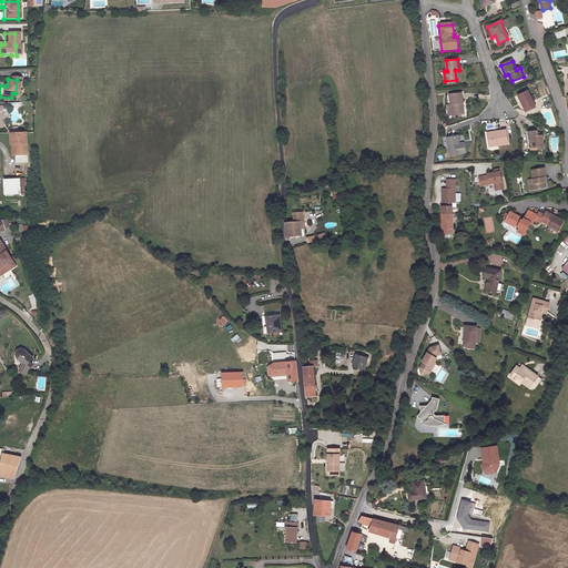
[(529,91),(518,95),(525,112),(535,109),(529,91)]
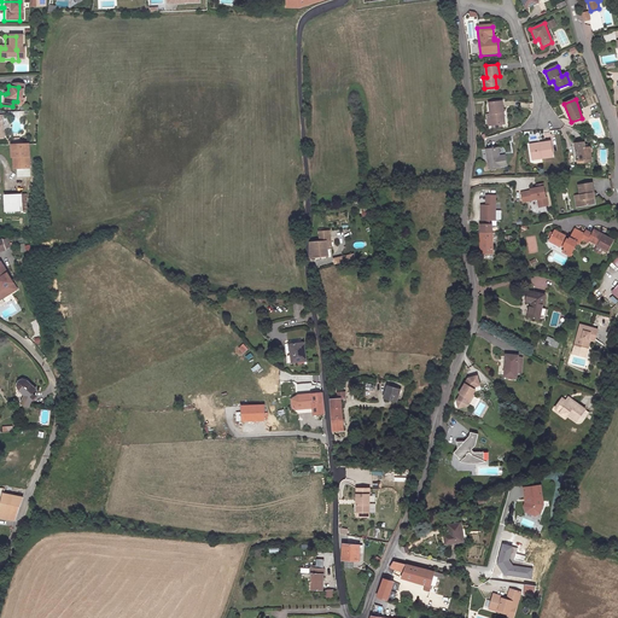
[(487,104),(489,124),(503,123),(502,114),(505,112),(502,101),(487,104)]
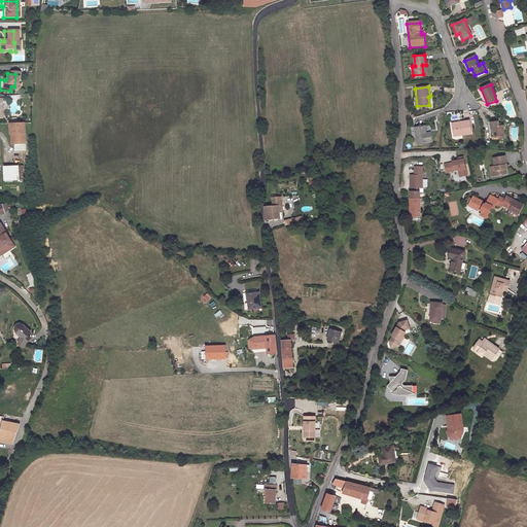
[(454,136),(471,133),(469,120),(461,121),(462,124),(452,125),(454,136)]
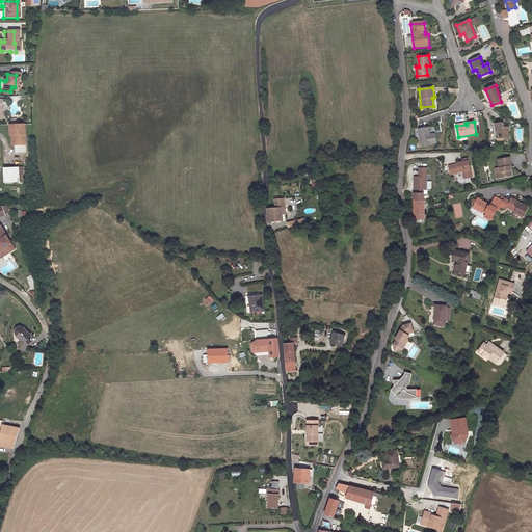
[(504,140),(510,139),(508,126),(504,127),(503,123),(495,125),(497,138),(504,137),(504,140)]
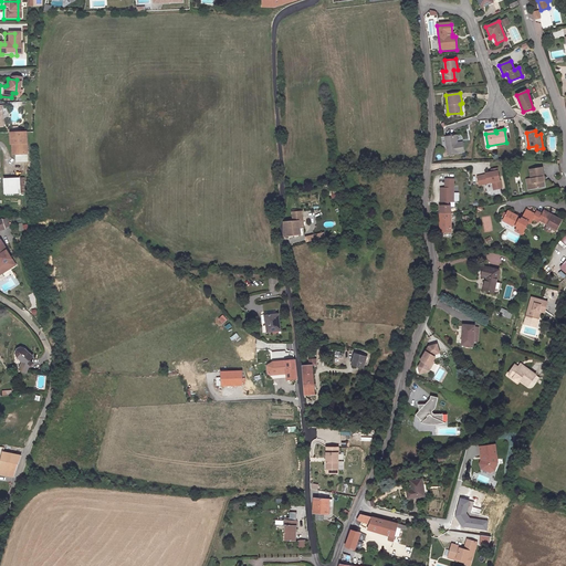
[(8,134),(7,135),(8,146),(11,146),(11,156),(22,156),(22,134),(13,134),(8,134)]
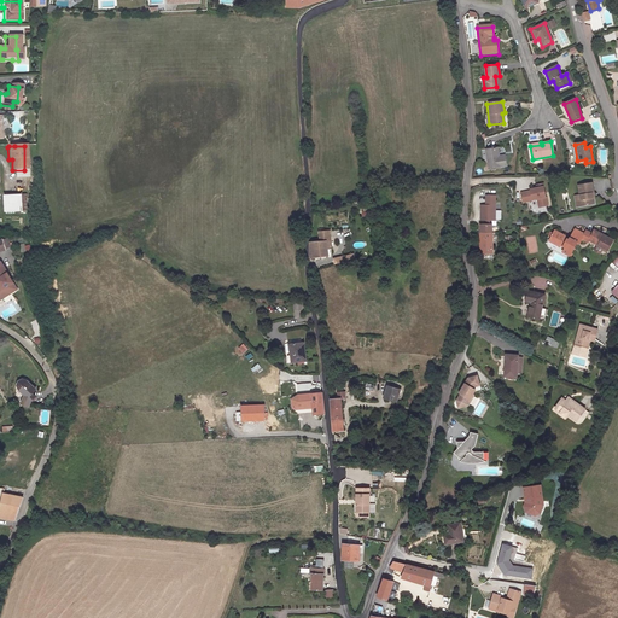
[(488,169),(507,167),(505,156),(499,156),(497,149),(485,150),(488,169)]
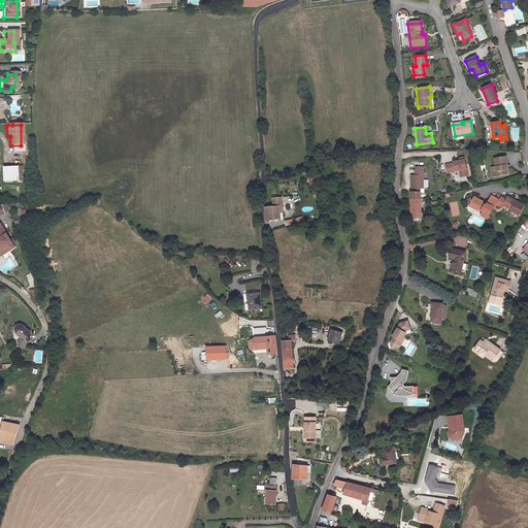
[(462,158),(457,159),(457,162),(451,163),(451,164),(442,165),(444,173),(453,172),(453,171),(457,170),(458,178),(465,176),(462,158)]
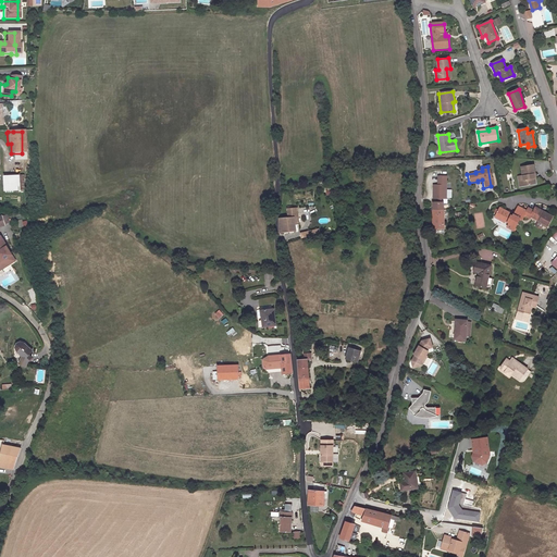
[(533,182),(531,166),(519,168),(520,177),(515,178),(516,189),(532,187),(532,182),(533,182)]
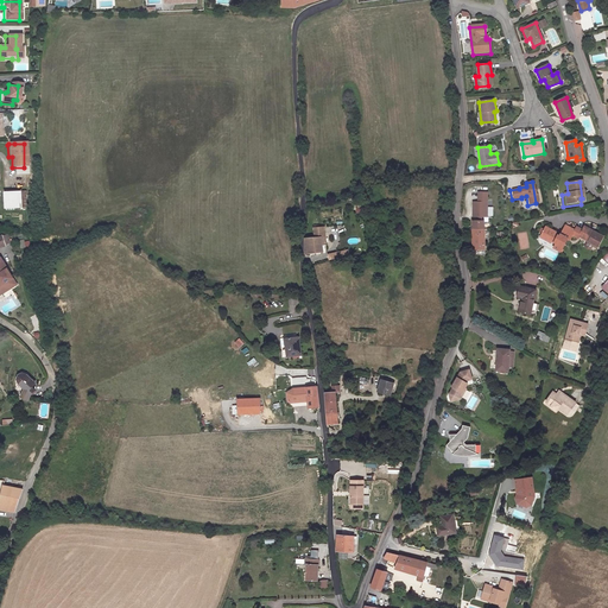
[(25,210),(24,194),(2,195),(4,211),(25,210)]
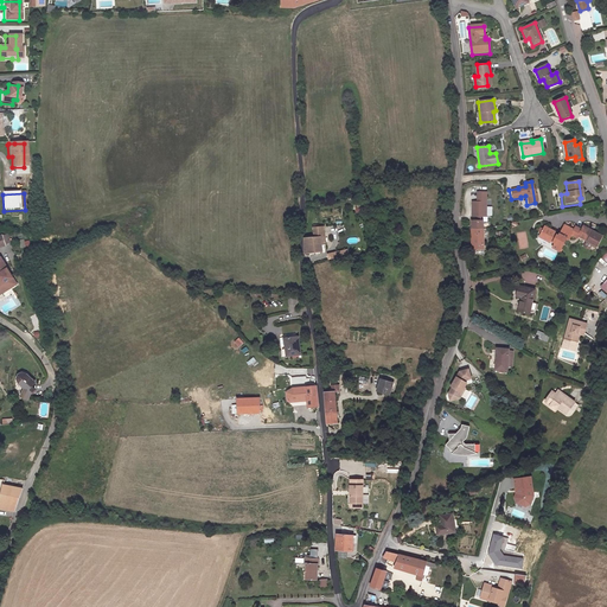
[(484,193),(475,193),(475,203),(471,203),(471,217),(477,217),(479,217),(485,217),(484,193)]
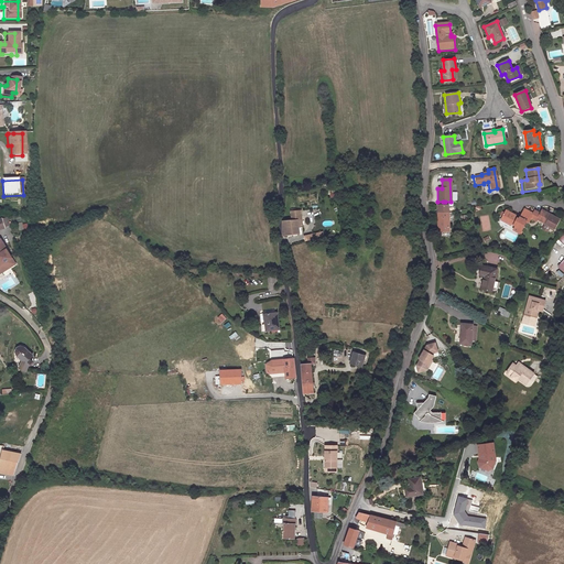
[(507,218),(505,223),(510,226),(511,225),(516,227),(513,231),(520,235),(527,224),(529,225),(531,220),(534,214),(525,209),(520,218),(518,217),(518,218),(514,217),(517,214),(508,209),(506,213),(503,217),(507,218)]
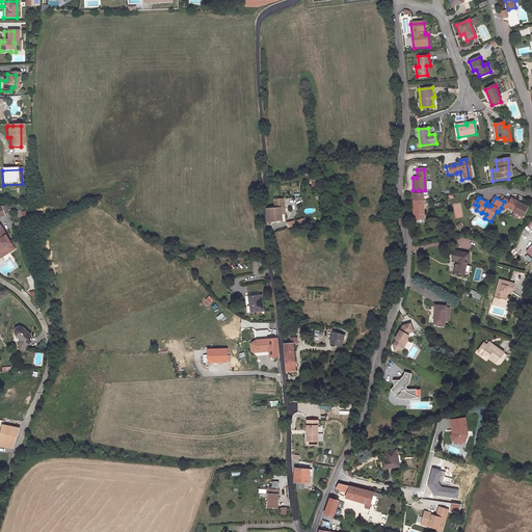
[(508,207),(516,211),(525,216),(529,208),(512,198),(511,202),(505,198),(504,202),(501,208),(506,210),(508,207)]
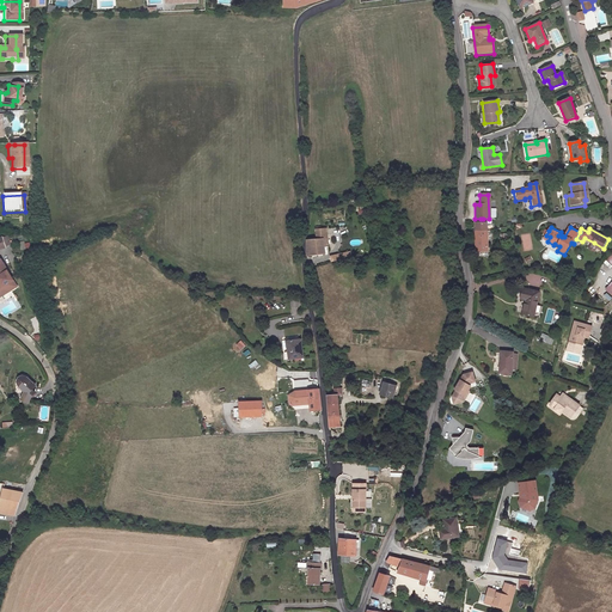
[(323,257),(323,250),(322,243),(325,242),(324,232),(314,233),(316,243),(305,244),(305,259),(323,257)]
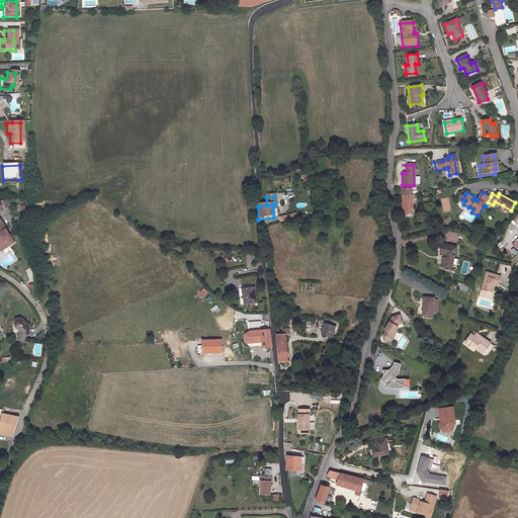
[(402,212),(412,212),(411,196),(402,196),(402,212)]
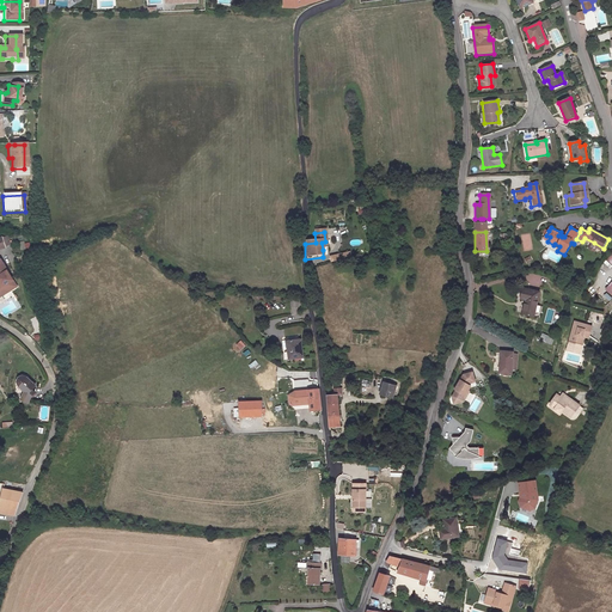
[(29,240),(19,244),(22,251),(31,249),(29,240)]
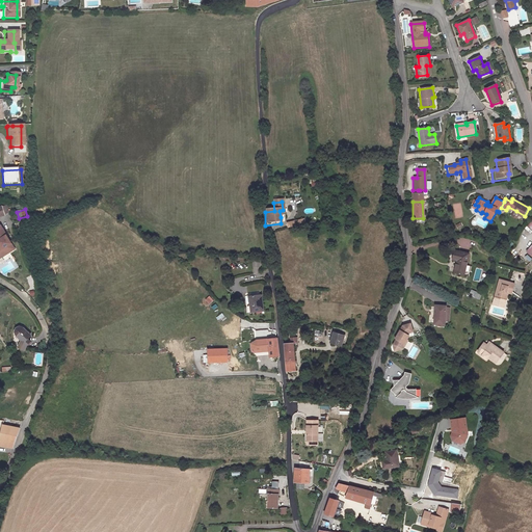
[(0,259),(1,262),(15,254),(6,240),(0,231),(0,230),(0,259)]
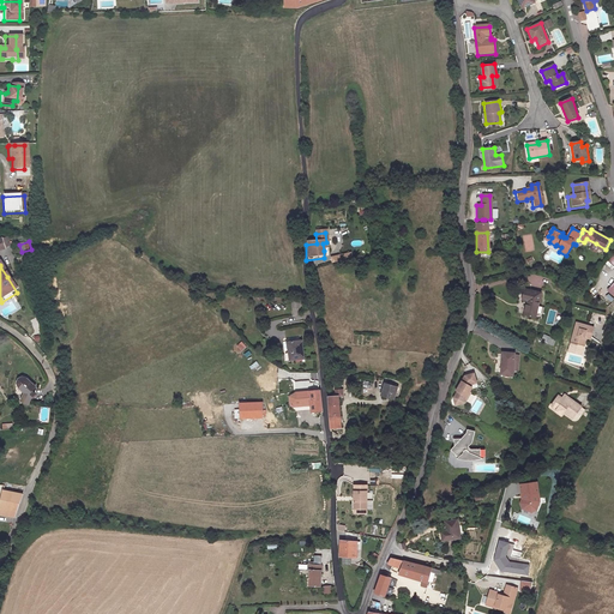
[(542,288),(545,281),(535,278),(533,286),(542,288)]
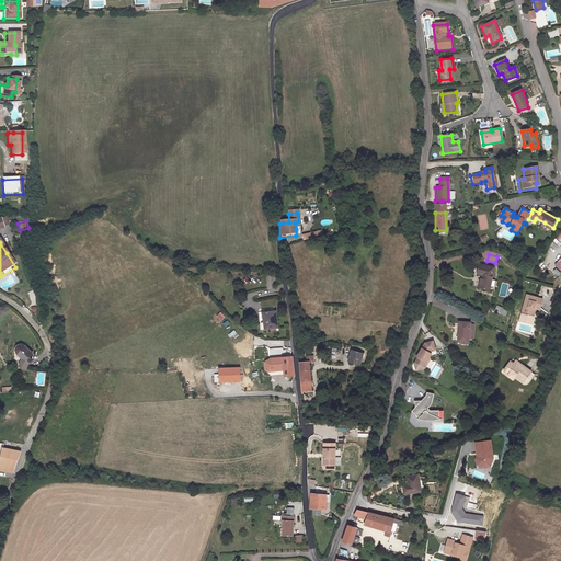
[(479,287),(489,290),(494,268),(478,265),(477,274),(481,275),(479,287)]
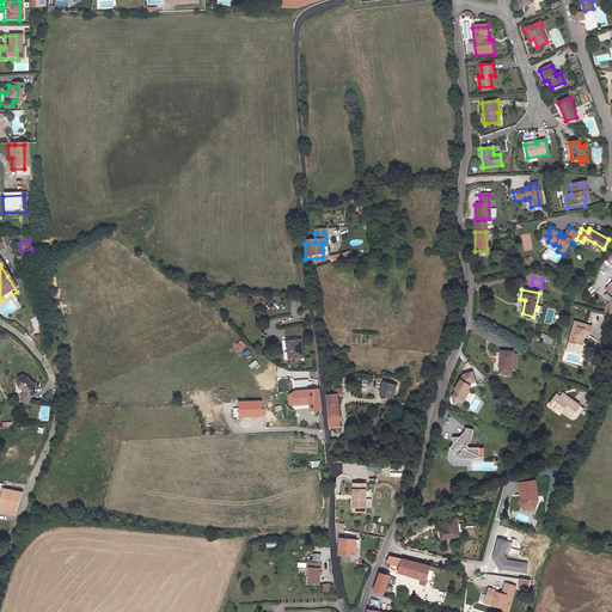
[(591,325),(576,322),(569,342),(581,344),(583,336),(588,337),(591,325)]
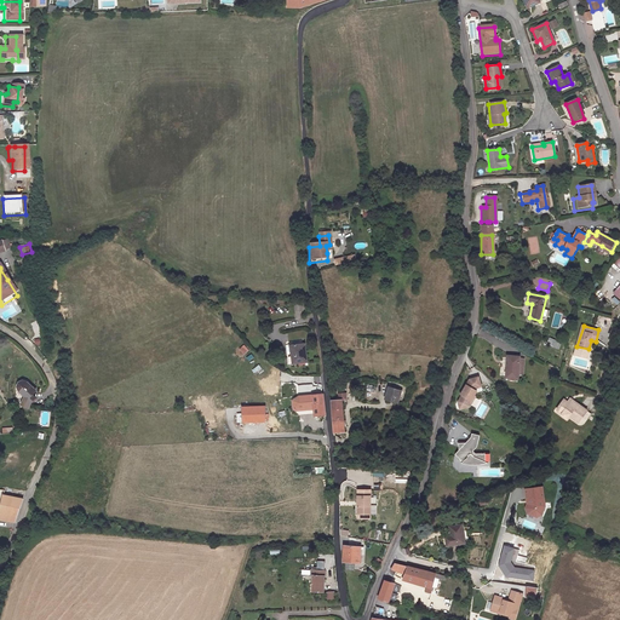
[(239,348),(242,355),(248,351),(245,344),(239,348)]
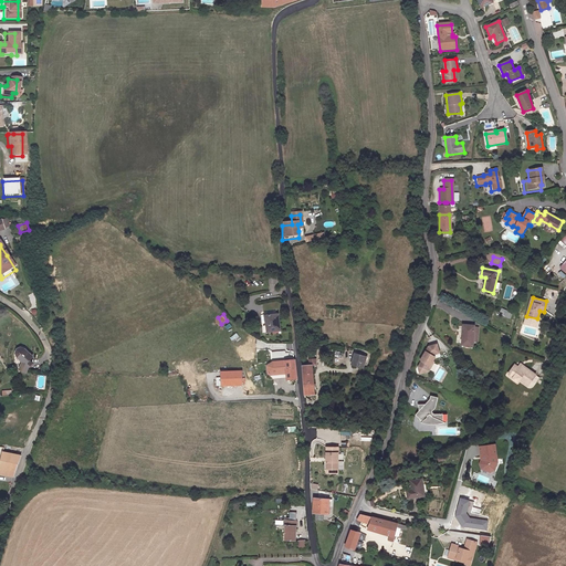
[(265,316),(266,332),(280,331),(279,314),(265,316)]
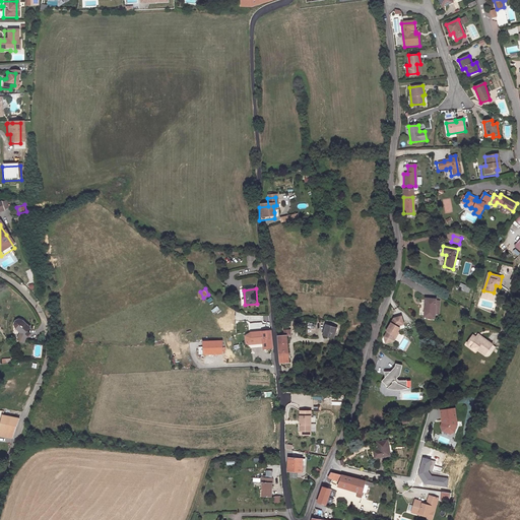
[(426,298),(424,317),(434,317),(436,299),(426,298)]
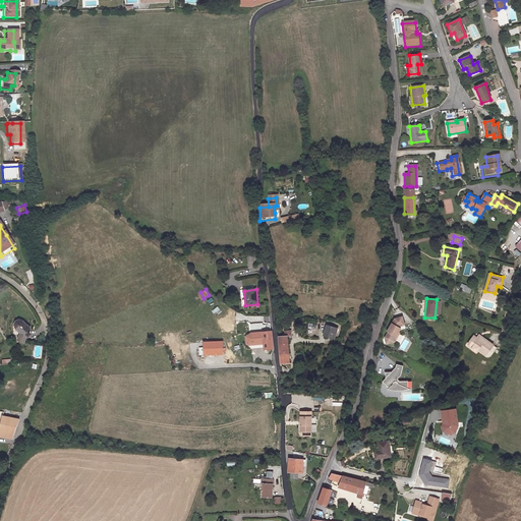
[(214,315),(221,311),(216,304),(210,309),(214,315)]
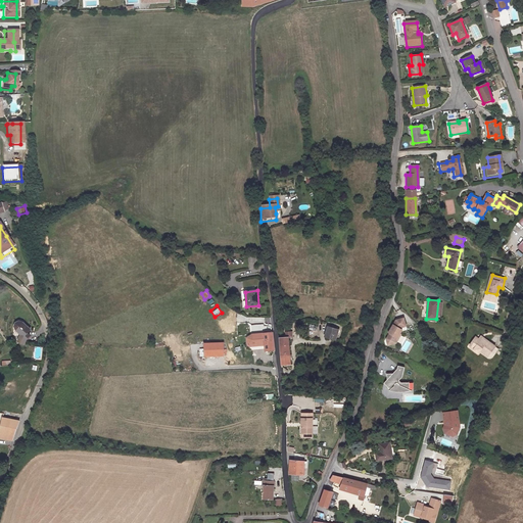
[(407,329),(402,318),(395,320),(388,332),(389,333),(385,339),(387,345),(395,342),(402,330),(407,329)]
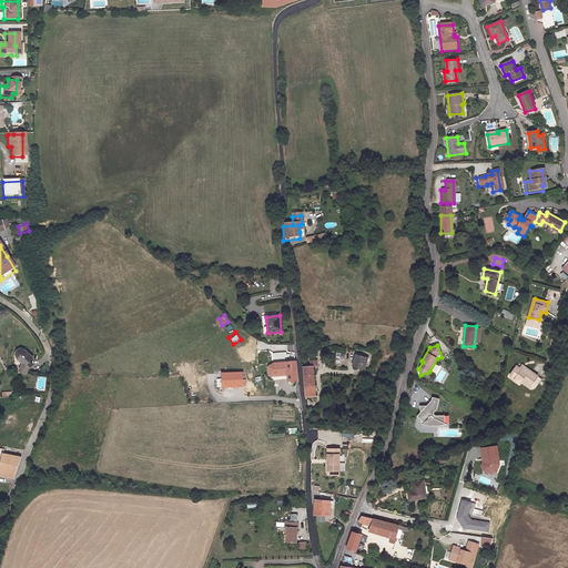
[(22,365),(17,373),(22,377),(26,372),(31,368),(29,365),(33,362),(26,353),(22,351),(19,352),(16,356),(17,361),(22,365)]
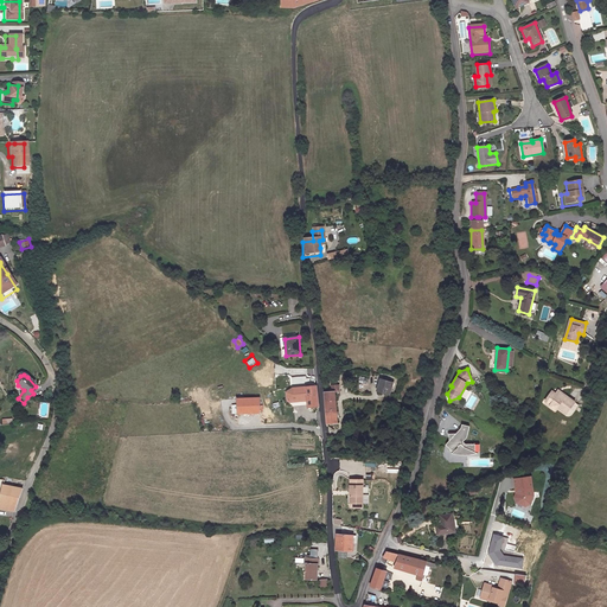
[(292,377),(292,388),(306,387),(306,377),(305,377),(292,377)]
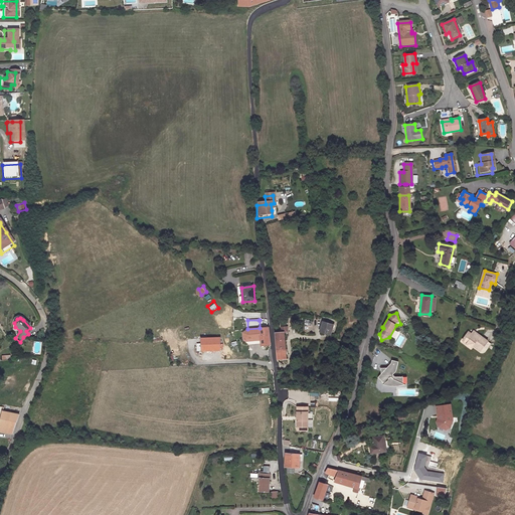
[(334,324),(323,321),(320,332),(330,335),(334,324)]
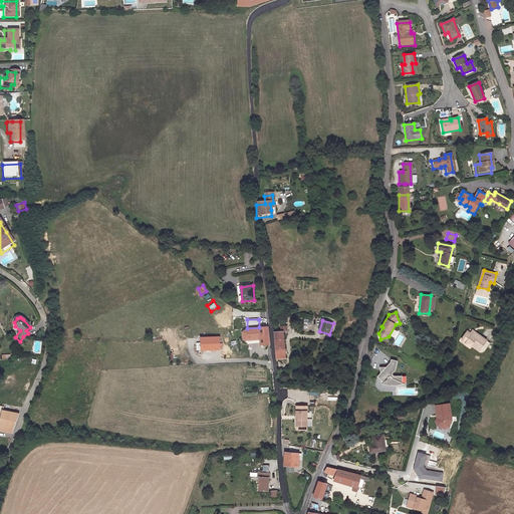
[(280,330),(274,331),(274,340),(275,358),(285,357),(283,330),(286,330),(286,325),(280,325),(280,330)]
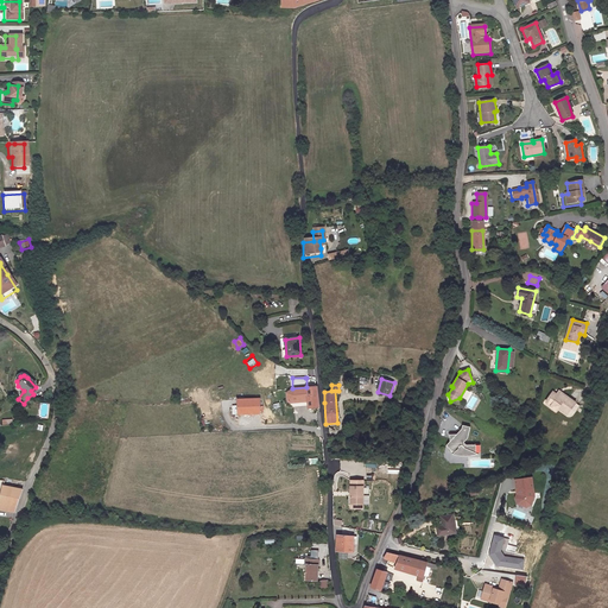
[(306,387),(292,388),(293,393),(286,393),(287,401),(290,404),(301,401),(301,400),(306,399),(308,409),(318,407),(316,386),(306,387)]
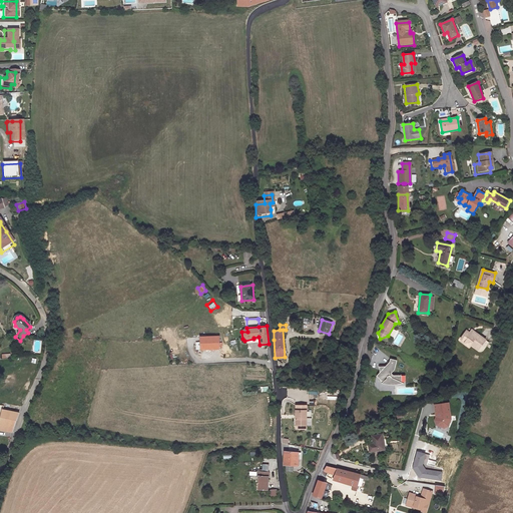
[(480,347),(485,339),(474,331),(472,334),(467,331),(461,338),(465,341),(464,343),(469,346),(472,341),(480,347)]
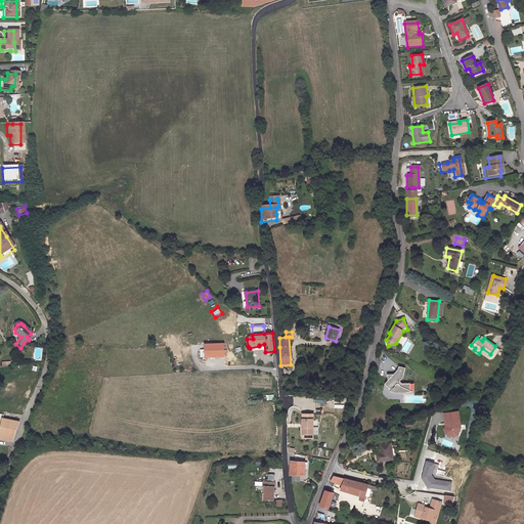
[(223,343),(204,344),(204,356),(223,356),(223,343)]
